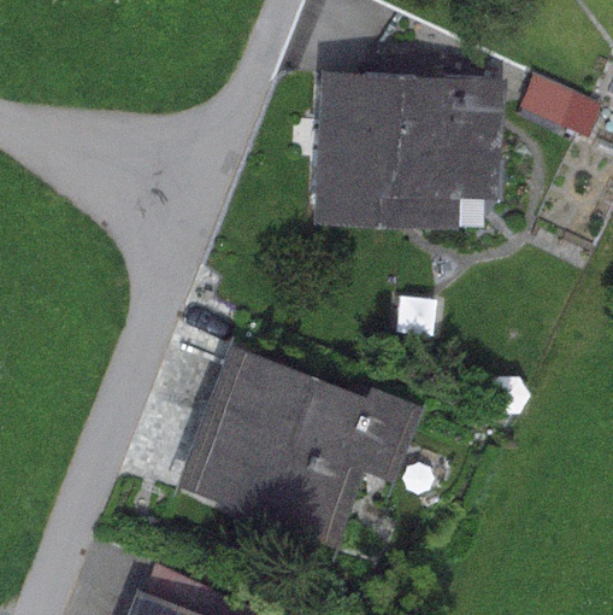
[(504,80),(322,71),(316,223),(459,228),(460,200),(499,201),(504,80)]
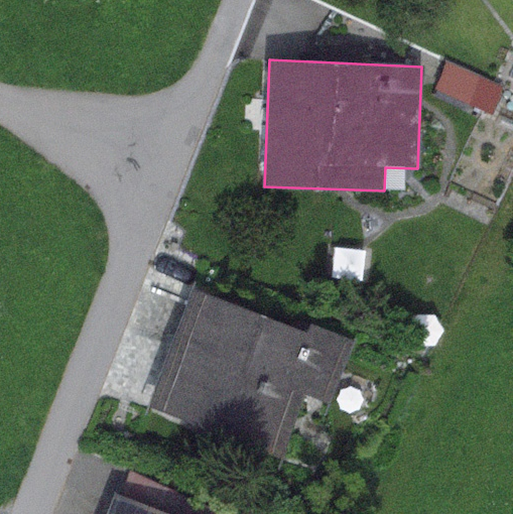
[(503,89),(446,63),(434,91),(491,116),(503,89)]
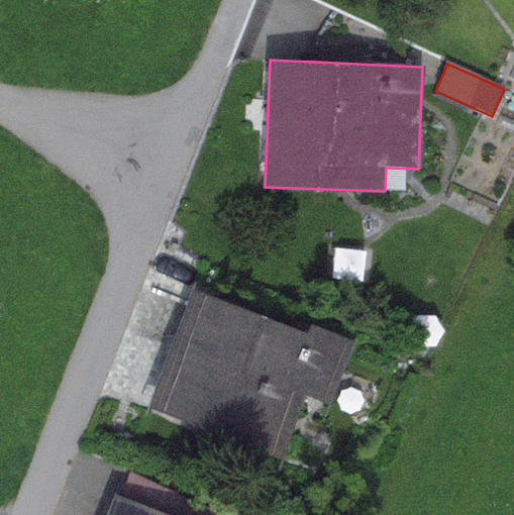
[(305,332),(193,291),(149,408),(282,457),(304,397),(333,407),(357,341),(309,323),(305,332)]
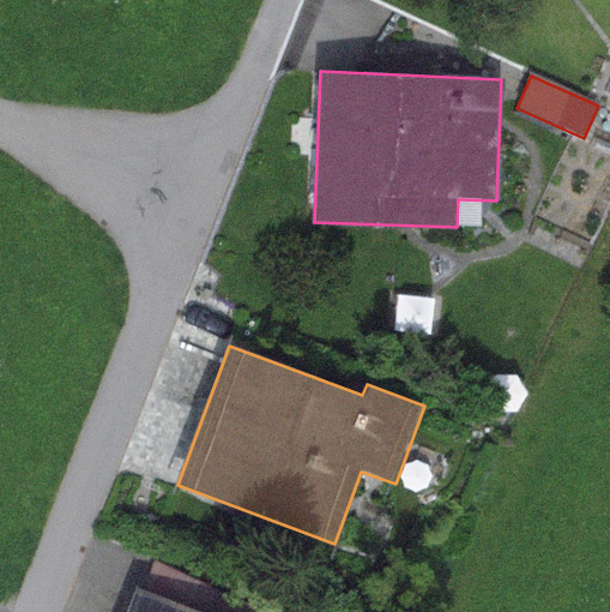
[(283,611),(158,549),(144,588),(206,611),(283,611)]
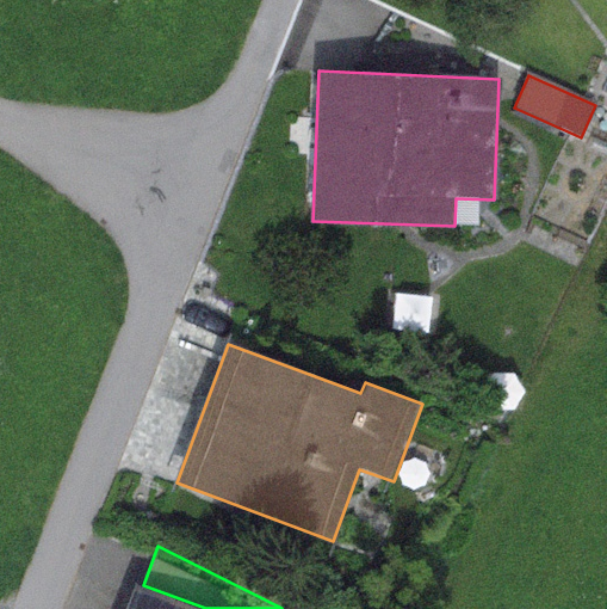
[(205,608),(143,585),(134,582),(123,608),(205,608)]
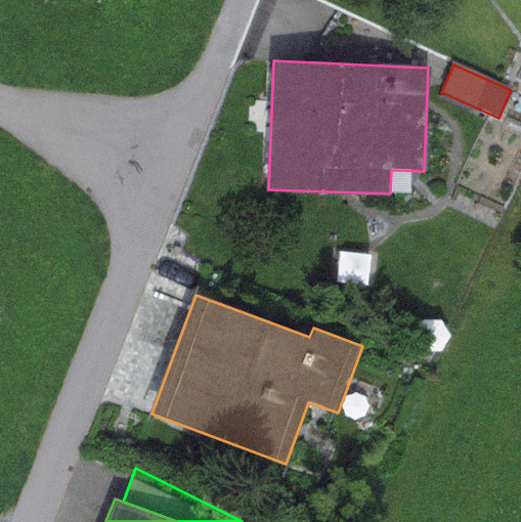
All buildings are outlined.
